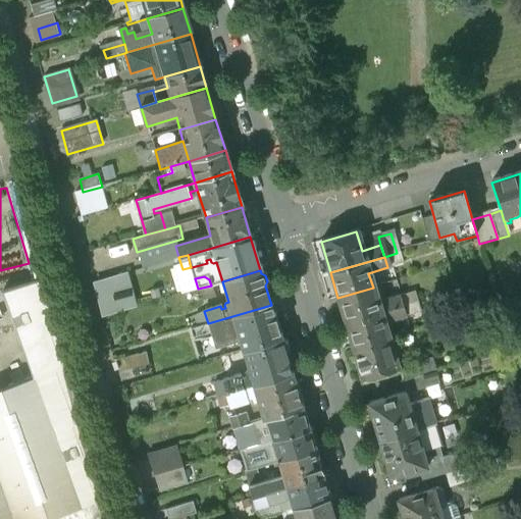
[(94,289),(102,316),(135,306),(125,278),(94,289)]
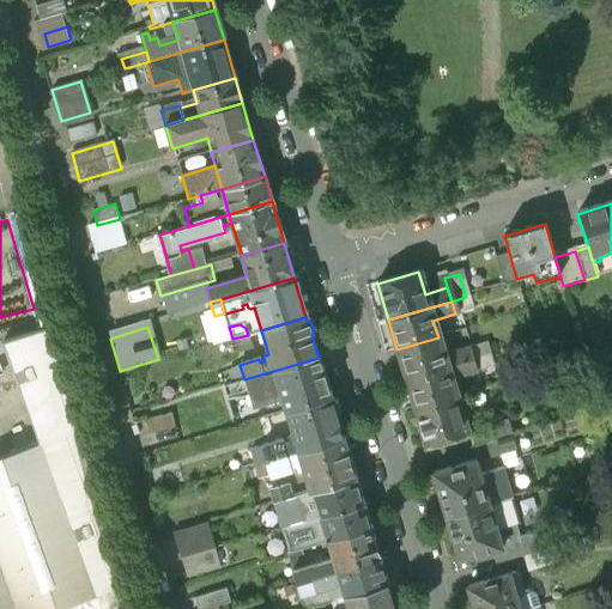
[(123,608),(116,578),(50,328),(4,343),(95,596),(59,608),(123,608)]
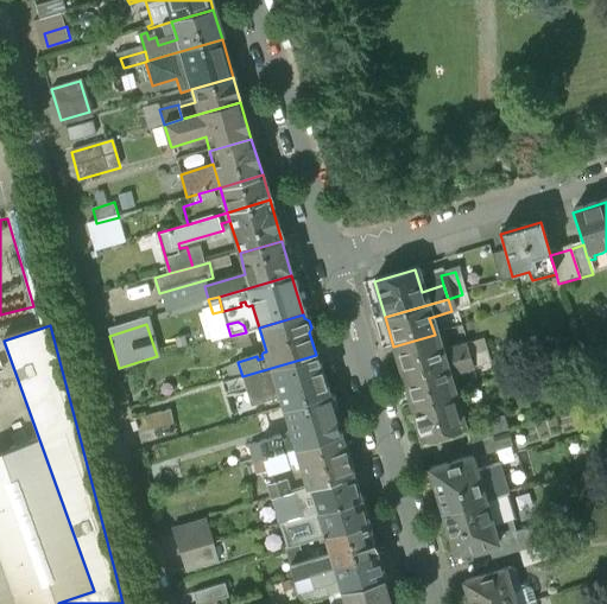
[(246,332),(231,336),(234,348),(245,345),(247,339),(246,332)]
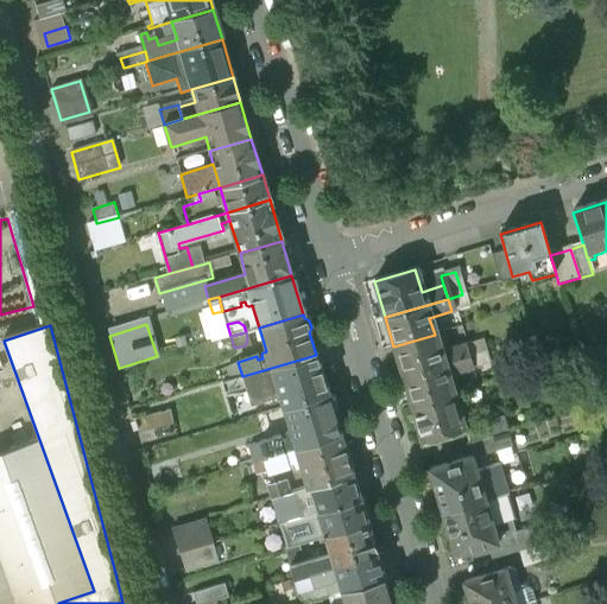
[(435,335),(393,347),(403,376),(465,358),(461,345),(440,351),(435,335)]
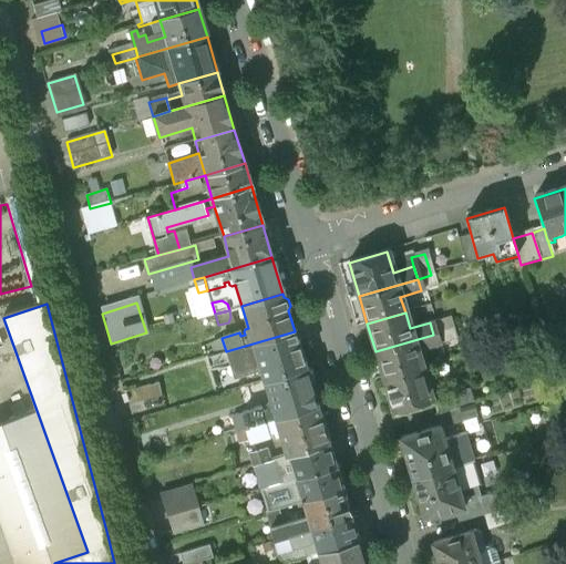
[(295,331),(226,351),(230,366),(247,361),(246,358),(250,357),(251,360),(254,361),(257,359),(264,381),(306,369),(295,331)]
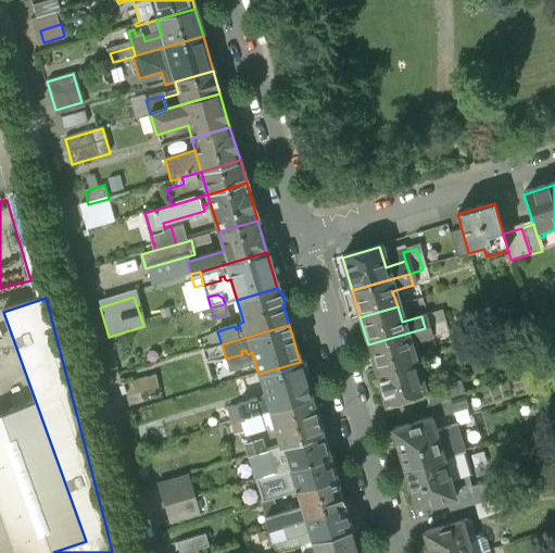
[(425,328),(368,344),(376,372),(413,361),(408,346),(428,339),(425,328)]
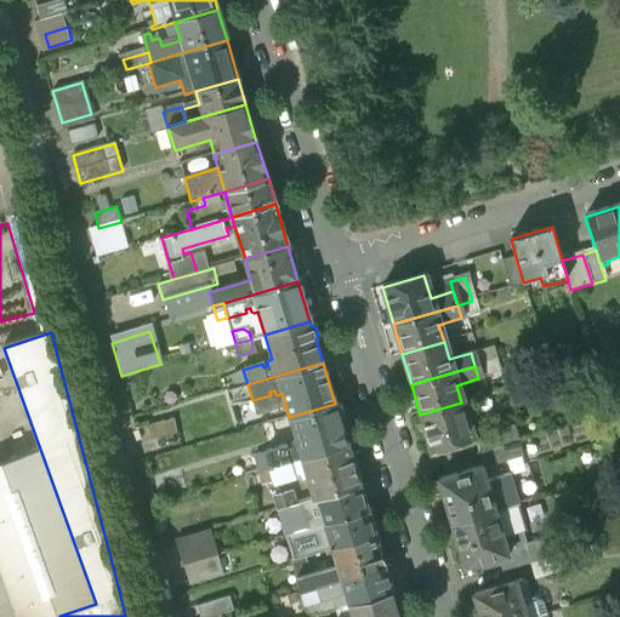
[(461,403),(420,415),(432,455),(473,443),(461,403)]
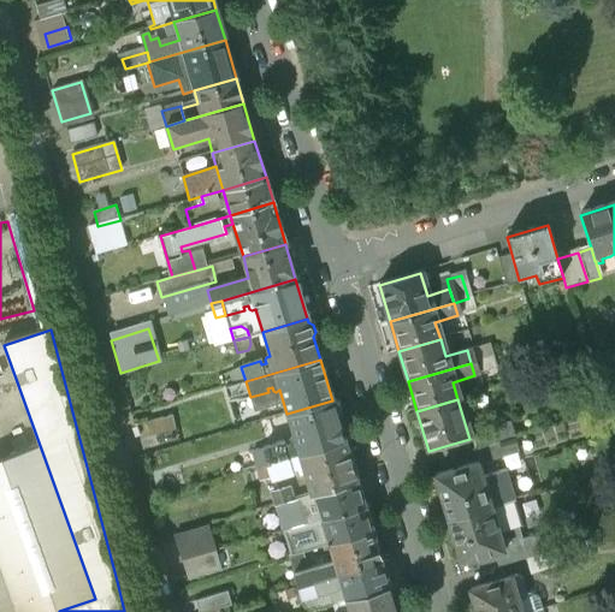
[(332,400),(287,414),(294,437),(289,439),(289,441),(290,445),(284,446),(283,444),(261,450),(266,464),(344,441),(337,417),(339,413),(337,405),(332,403),(332,400)]
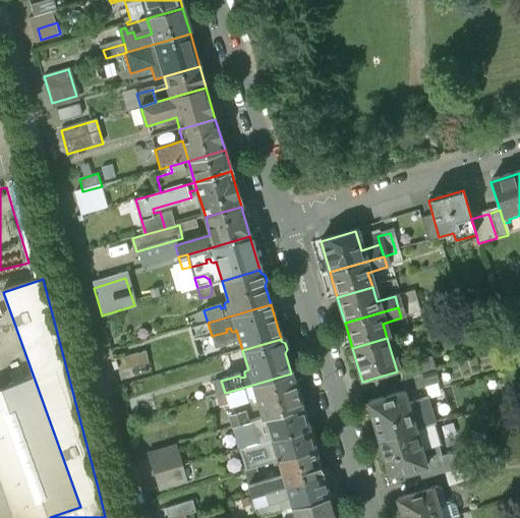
[(224,345),(215,347),(218,357),(231,353),(229,348),(224,345)]
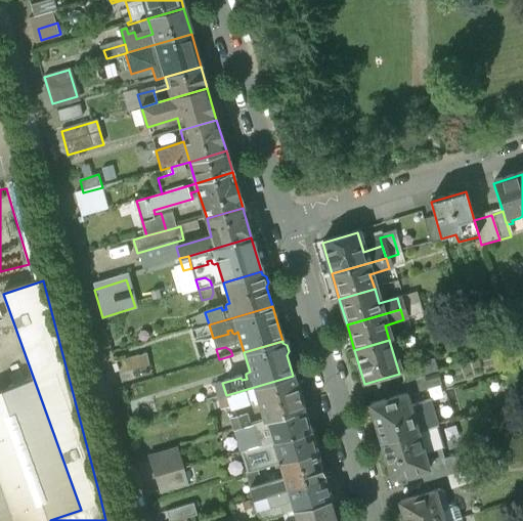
[(145,352),(123,358),(126,370),(147,364),(145,352)]
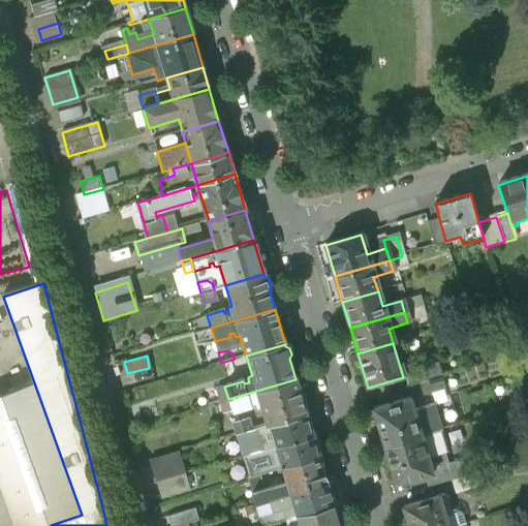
[(235,359),(221,363),(224,373),(234,371),(234,370),(236,366),(237,366),(235,359)]
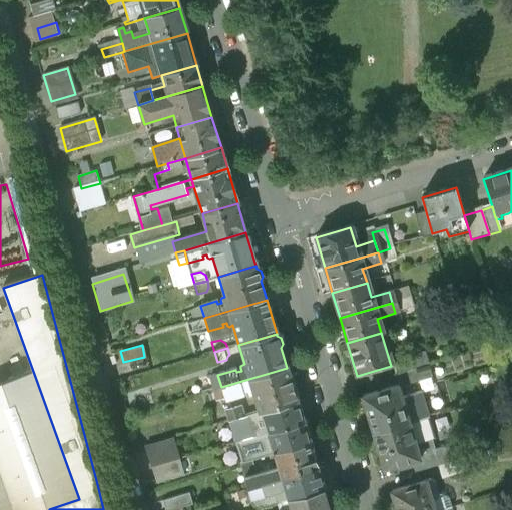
[(424,354),(397,362),(400,373),(402,373),(428,365),(424,354)]
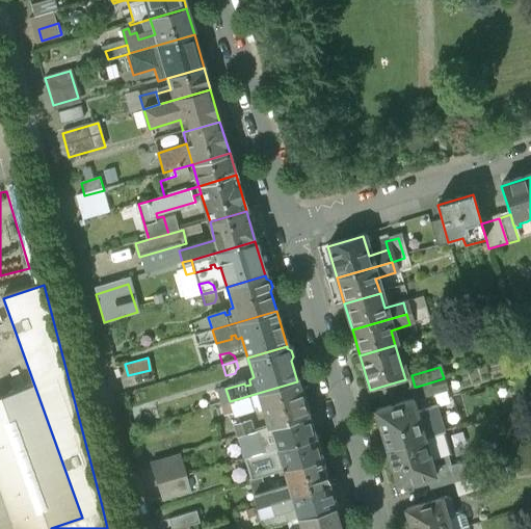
[(444,378),(417,387),(420,399),(448,392),(444,378)]
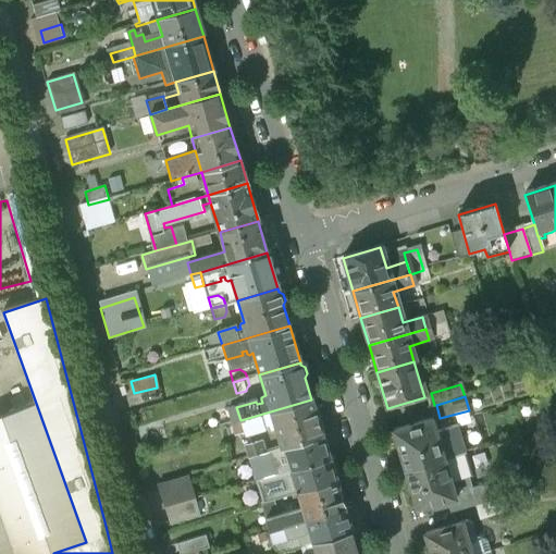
[(311,399),(241,420),(245,434),(263,428),(262,425),(268,423),(269,427),(271,428),(274,427),(281,448),(284,447),(322,436),(311,399)]
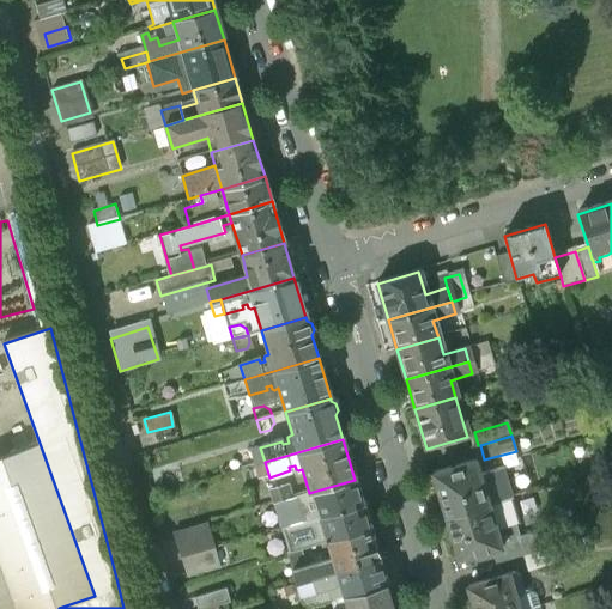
[(476,461),(432,473),(446,517),(511,498),(503,469),(479,475),(476,461)]
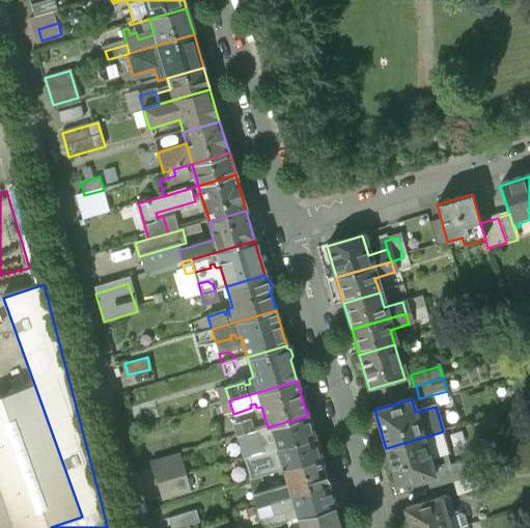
[(307,416),(271,426),(277,448),(314,438),(307,416)]
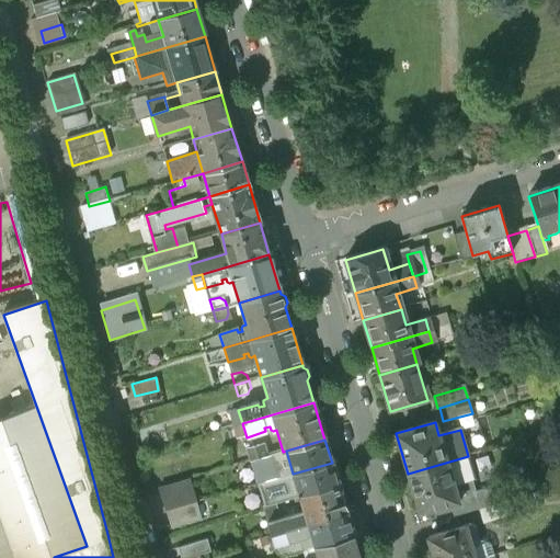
[(258,447),(247,450),(250,462),(265,457),(263,450),(262,450),(258,447)]
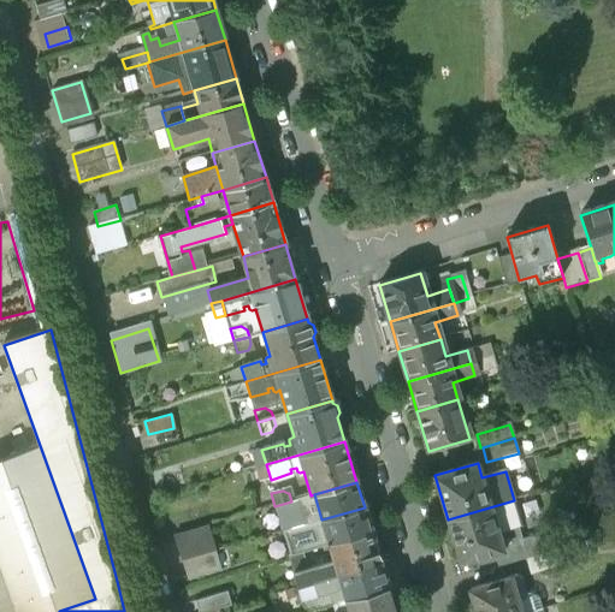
[(514,500),(448,520),(461,562),(495,552),(503,551),(501,545),(521,540),(518,527),(521,526),(514,500)]
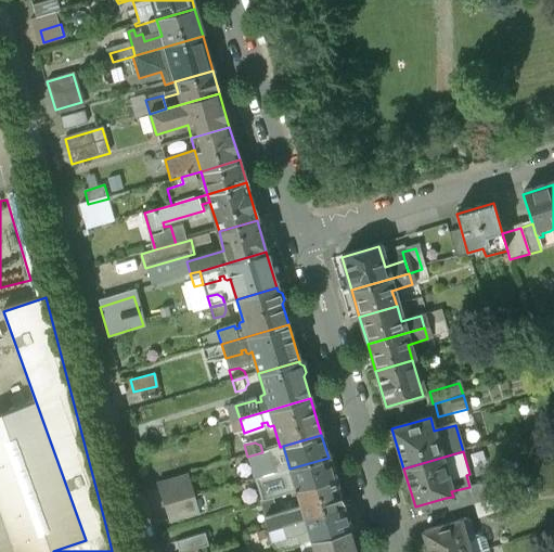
[(262,452),(247,457),(254,479),(255,479),(269,475),(262,452)]
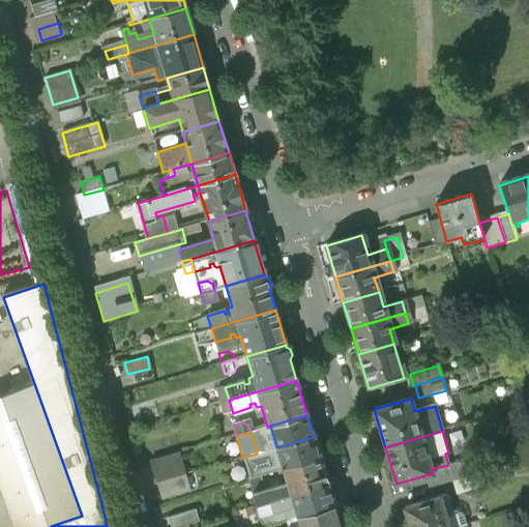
[(257,454),(243,458),(250,479),(259,476),(283,469),(320,459),(314,437),(276,447),(257,454)]
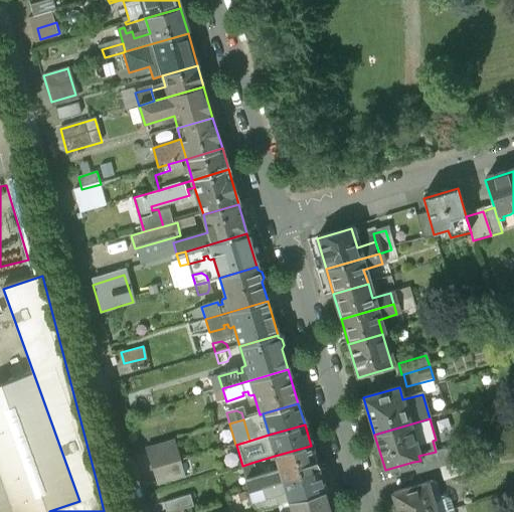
[(173,444),(145,452),(150,470),(151,469),(179,461),(173,444)]
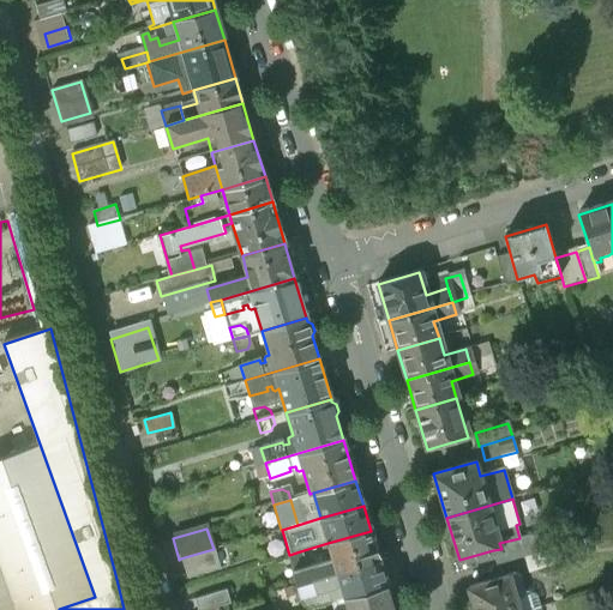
[(371,531),(328,543),(332,560),(337,573),(379,561),(371,531)]
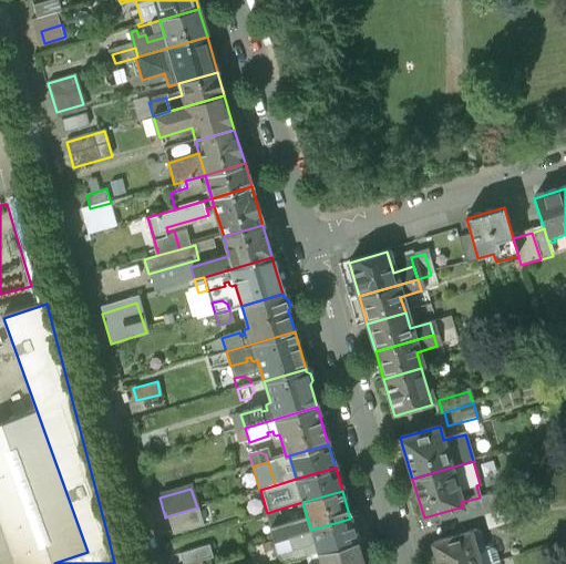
[(480,498),(461,502),(463,508),(455,509),(459,522),(500,510),(494,493),(480,498)]
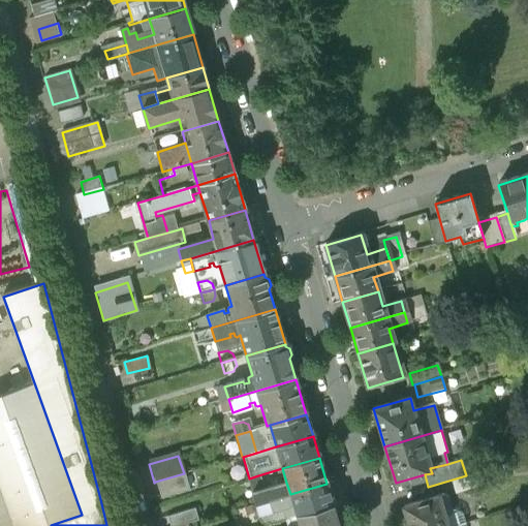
[(184,473),(155,482),(160,498),(188,490),(184,473)]
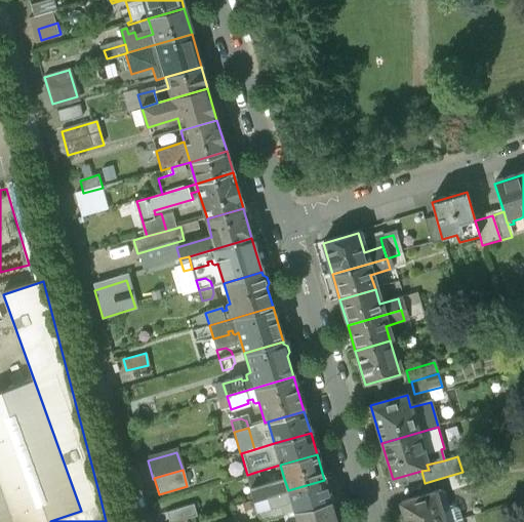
[(284,479),(260,485),(256,472),(247,475),(245,475),(252,500),(288,490),(284,479)]
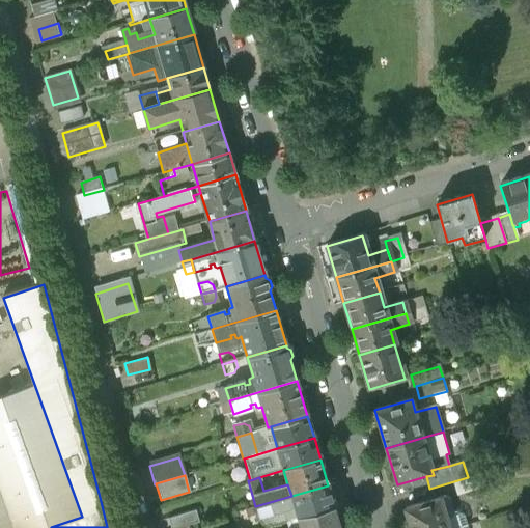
[(291,496),(255,506),(258,519),(296,508),(298,518),(335,507),(328,485),(291,496)]
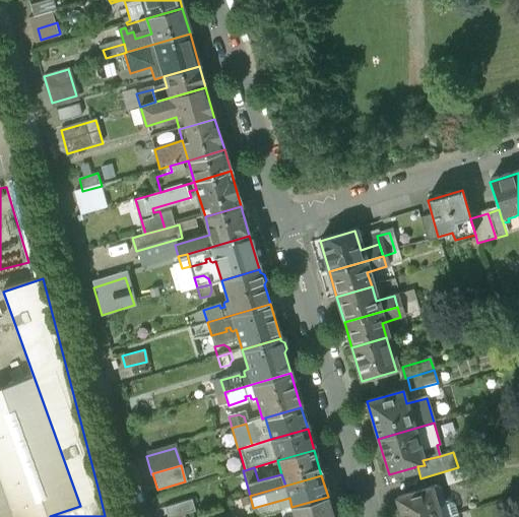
[(431,489),(396,499),(401,516),(439,516),(437,511),(431,489)]
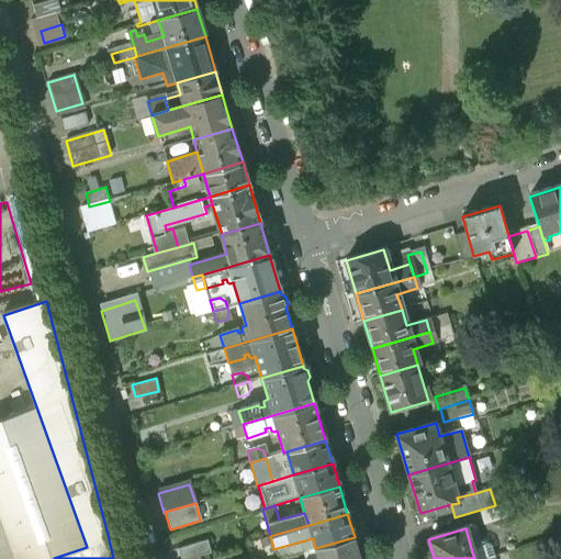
[(361,558),(355,537),(315,548),(318,558),(361,558)]
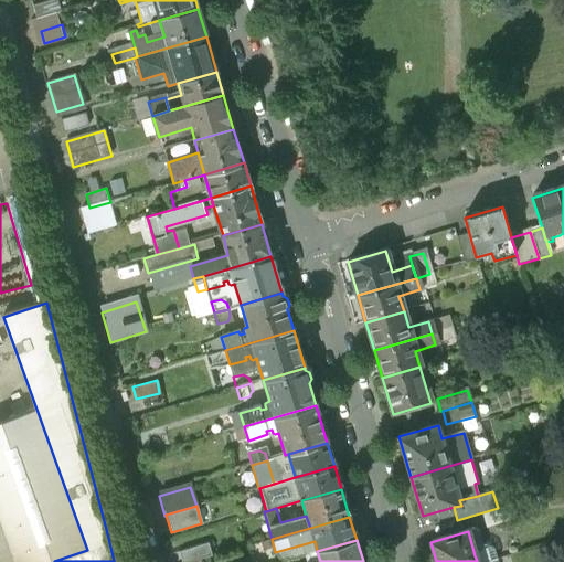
[(206,544),(178,552),(180,561),(194,561),(211,557),(206,544)]
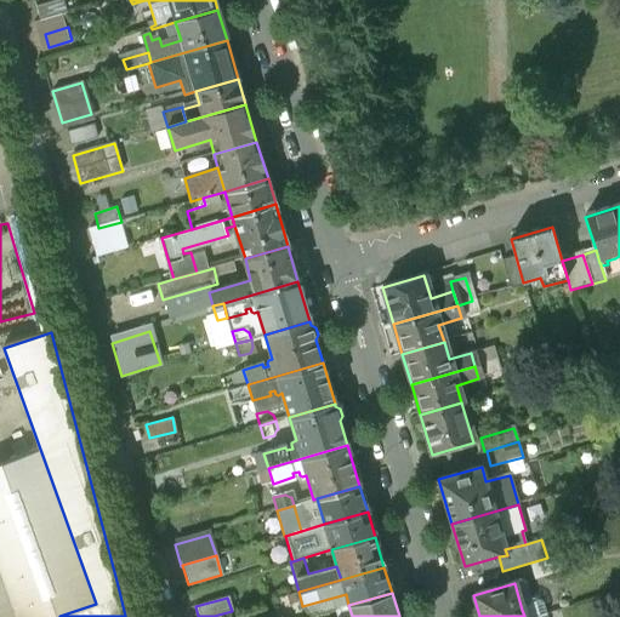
[(542,604),(522,610),(524,616),(540,616),(545,615),(542,604)]
